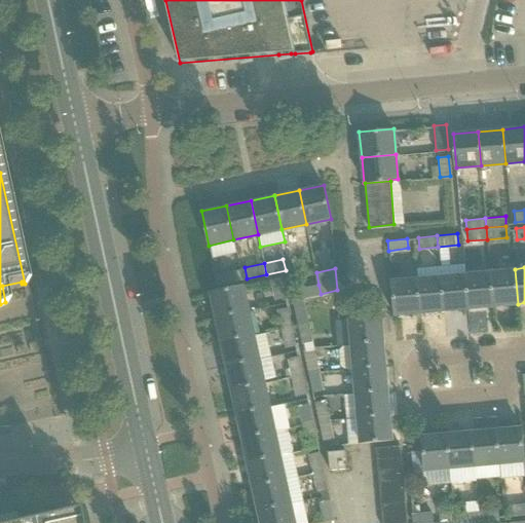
[(515,269),(490,271),(493,306),(518,304),(515,269)]
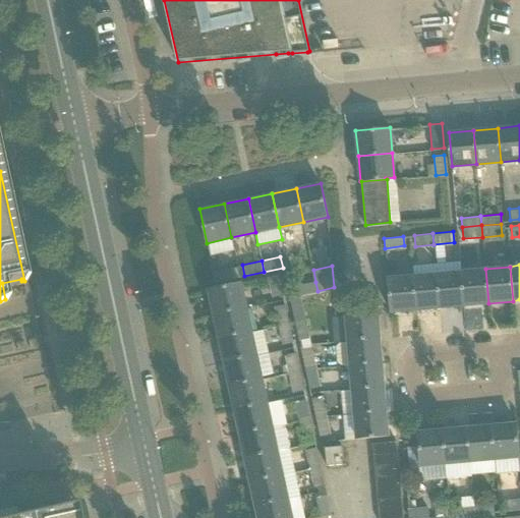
[(213,272),(215,281),(234,277),(232,268),(213,272)]
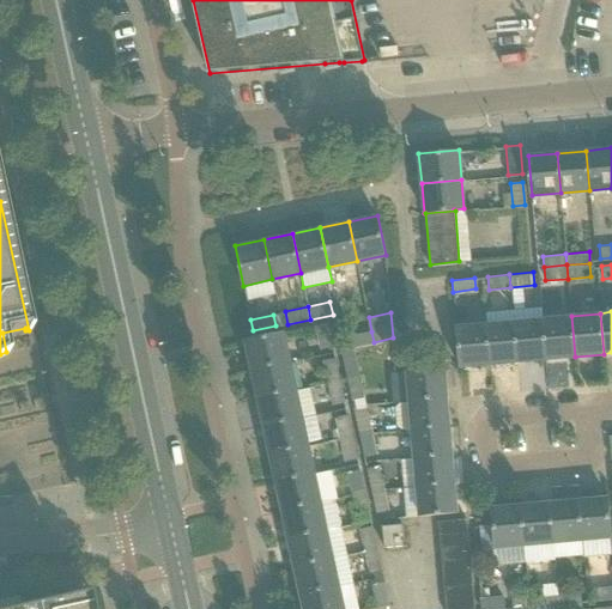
[(571,316),(543,318),(546,359),(575,357),(571,316)]
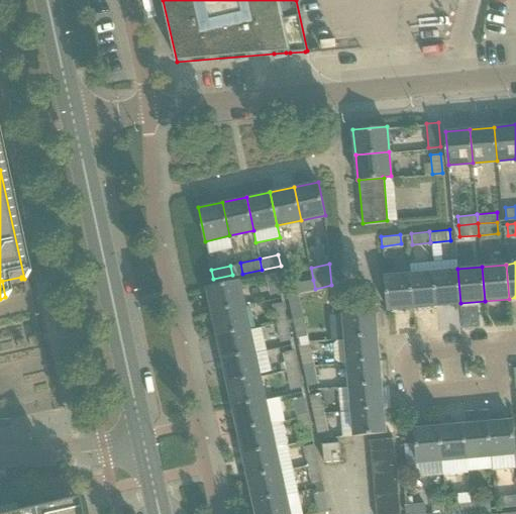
[(457,269),(433,271),(436,305),(460,303),(457,269)]
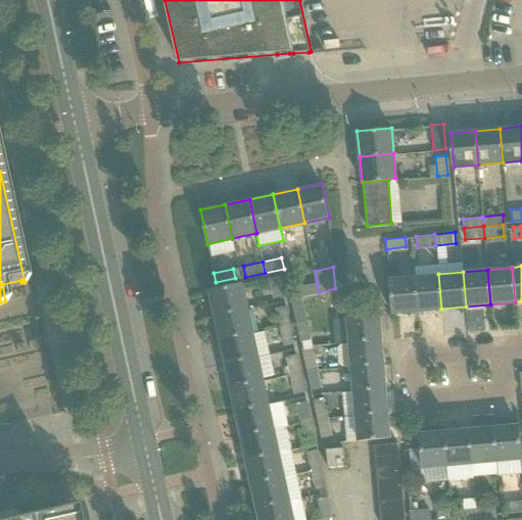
[(438,274),(414,277),(417,312),(441,309),(438,274)]
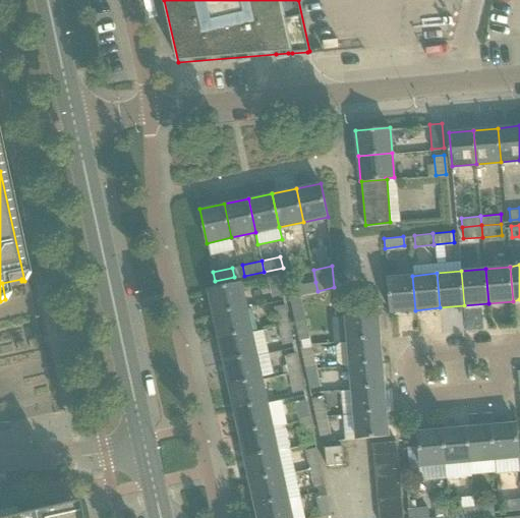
[(277,274),(268,276),(272,295),(281,293),(277,274)]
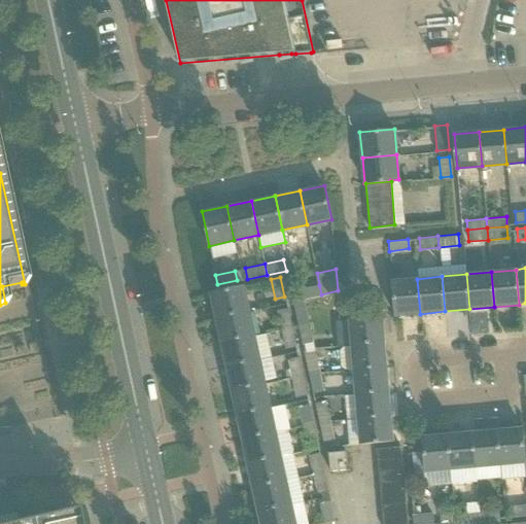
[(420,314),(417,279),(391,281),(394,316),(420,314)]
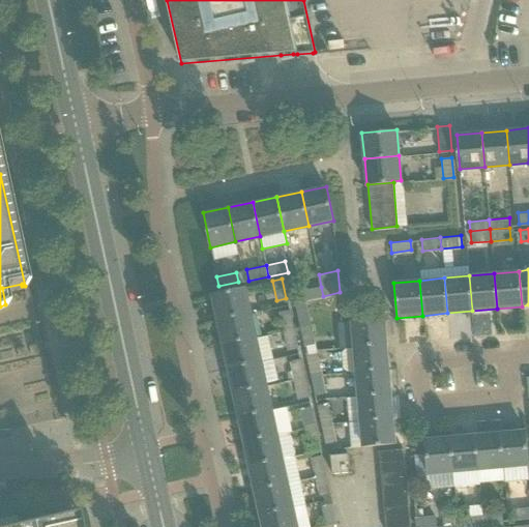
[(211,294),(216,319),(252,312),(245,286),(211,294)]
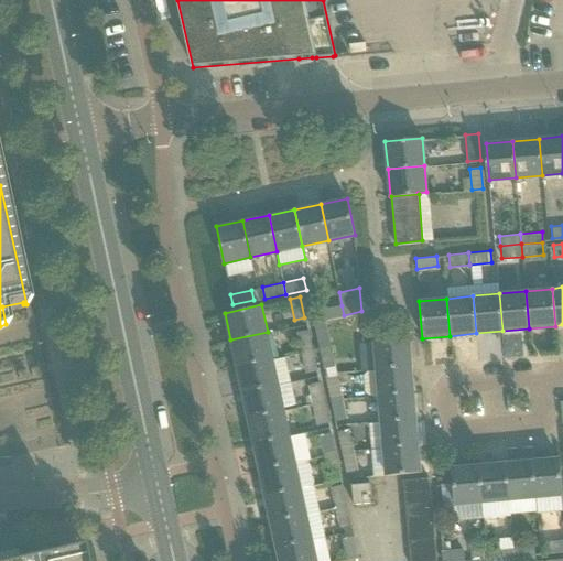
[(339,305),(323,310),(324,320),(344,315),(342,305),(340,305),(339,305)]
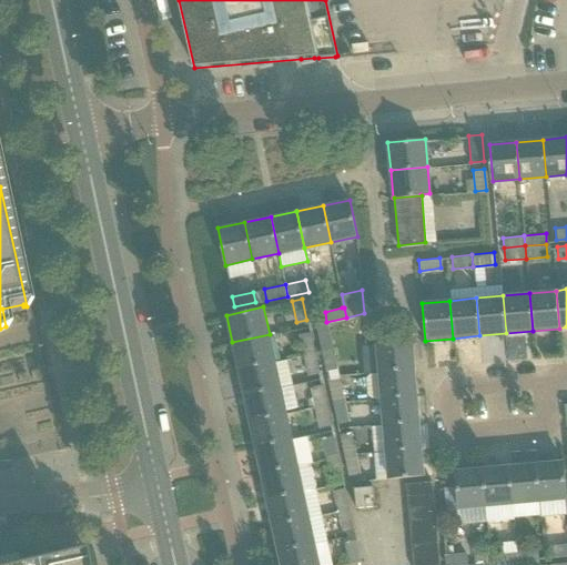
[(326,321),(315,324),(321,350),(333,347),(327,322),(326,322),(326,321)]
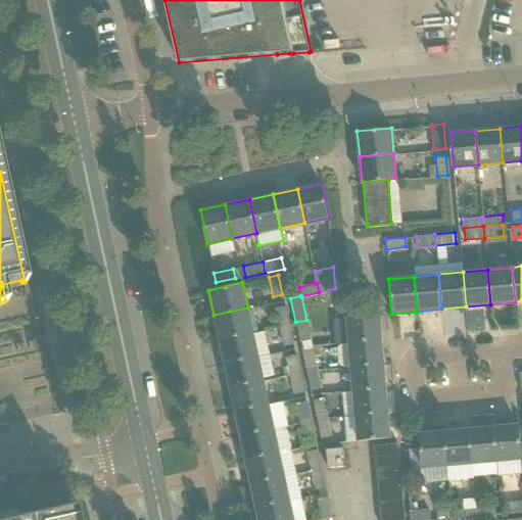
[(276,306),(279,325),(290,323),(286,304),(276,306)]
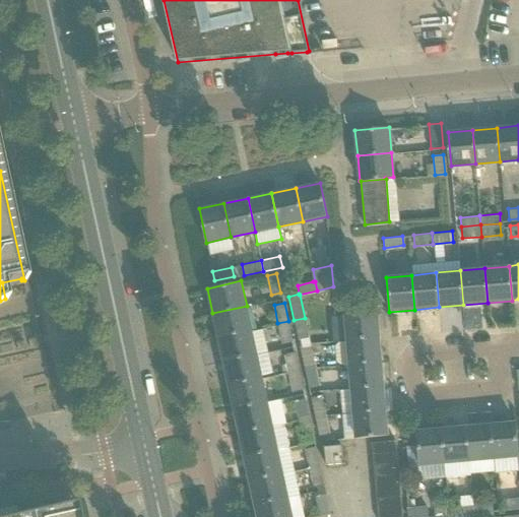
[(212,313),(217,336),(252,329),(247,306),(212,313)]
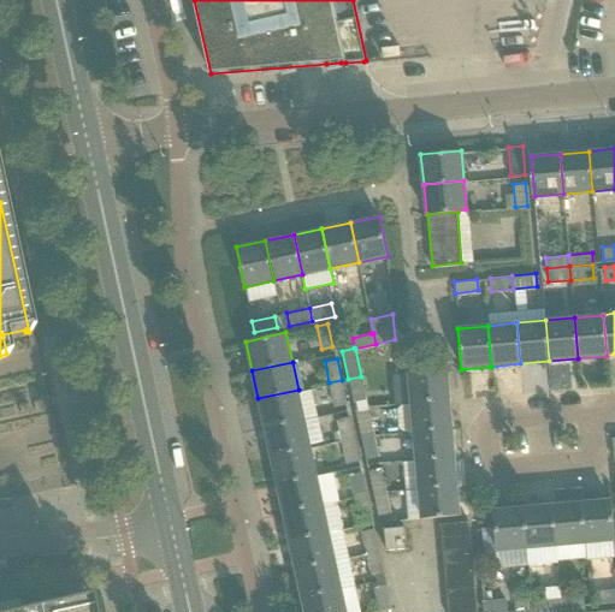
[(408,372),(412,402),(448,398),(444,369),(408,372)]
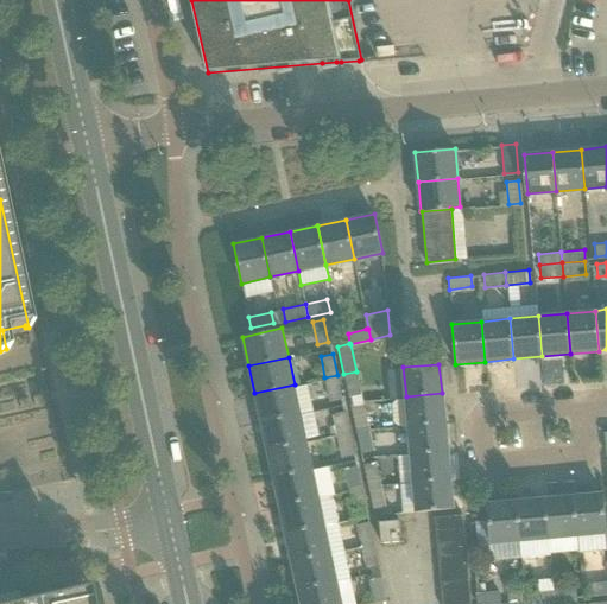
[(343,374),(348,396),(361,394),(356,372),(343,374)]
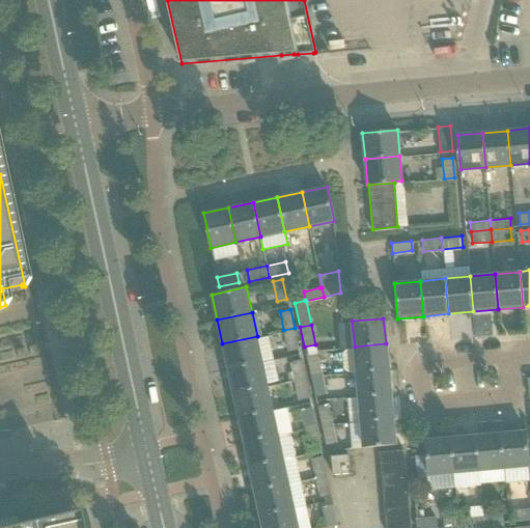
[(295,328),(283,330),(288,351),(299,348),(295,328)]
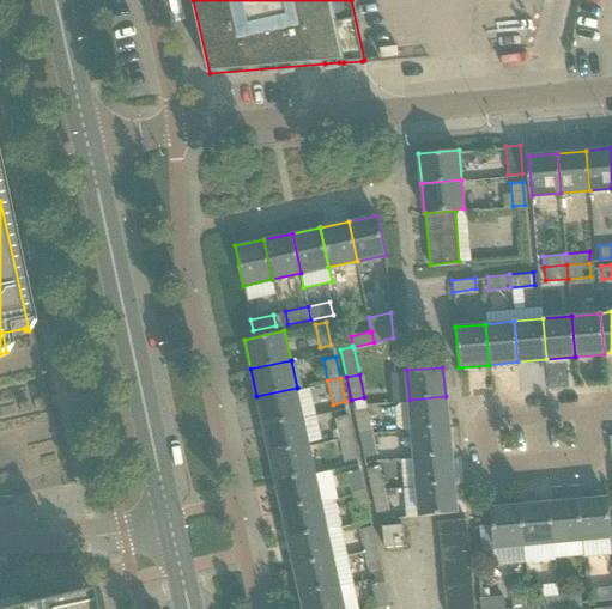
[(256,396),(262,425),(303,416),(297,388),(256,396)]
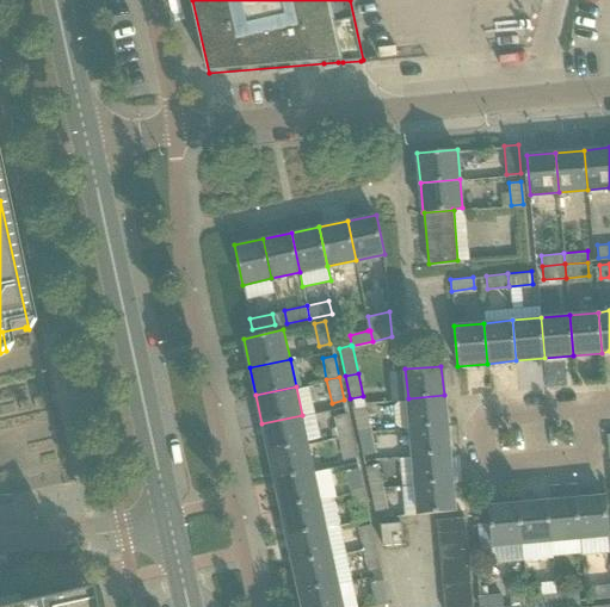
[(398,401),(393,406),(394,423),(400,427),(411,426),(411,427),(447,423),(444,395),(408,398),(408,400),(398,401)]
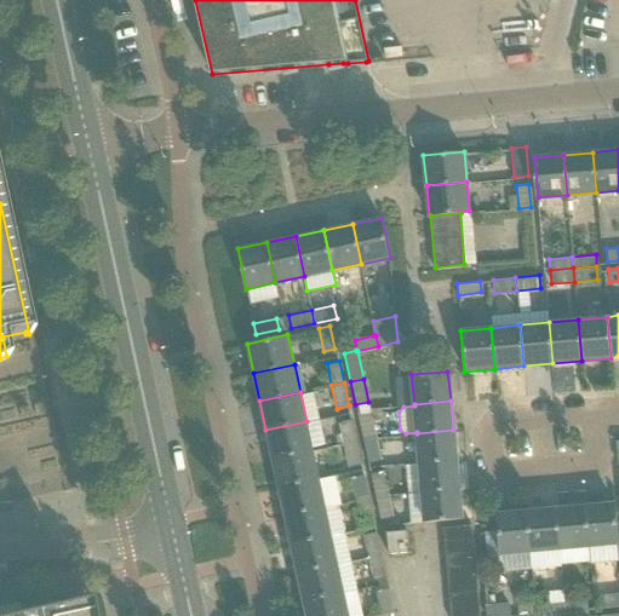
[(357,416),(362,438),(376,437),(371,414),(357,416)]
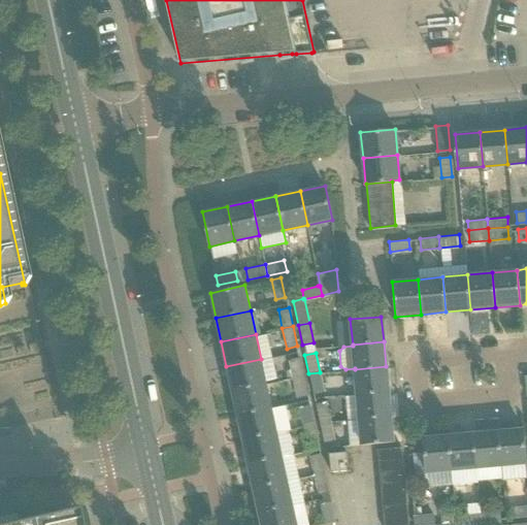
[(298,357),(289,359),(293,376),(302,374),(298,357)]
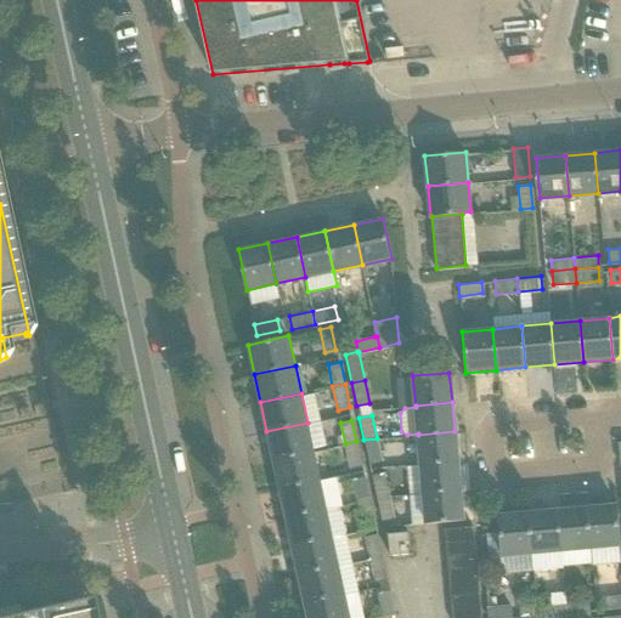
[(308,423),(266,431),(272,459),(314,451),(312,447),(326,444),(321,421),(308,424),(308,423)]
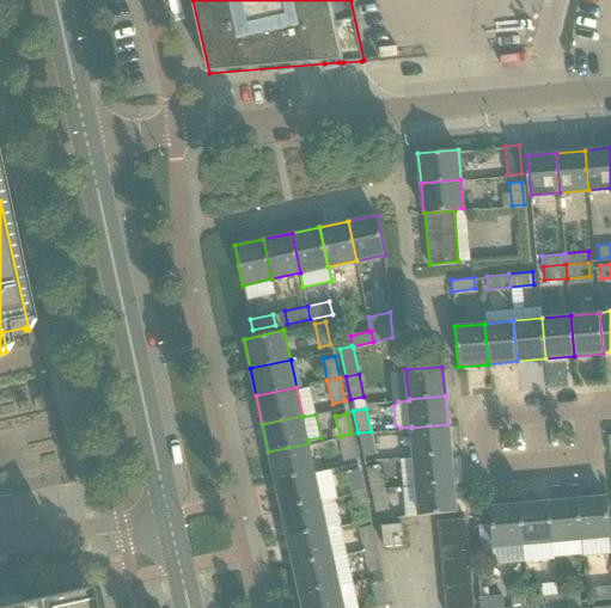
[(411,428),(414,456),(450,453),(447,424),(411,428)]
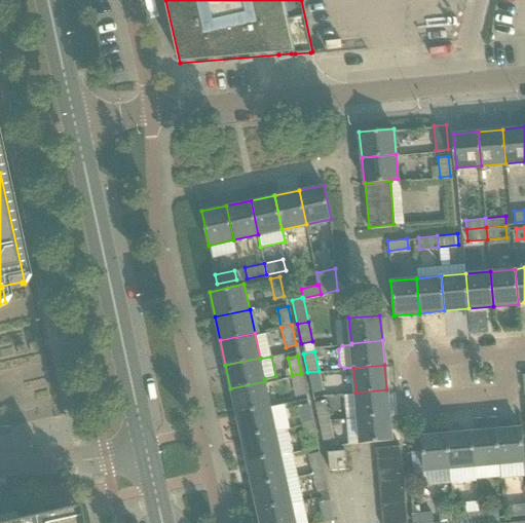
[(319,371),(307,372),(312,391),(323,389),(319,371)]
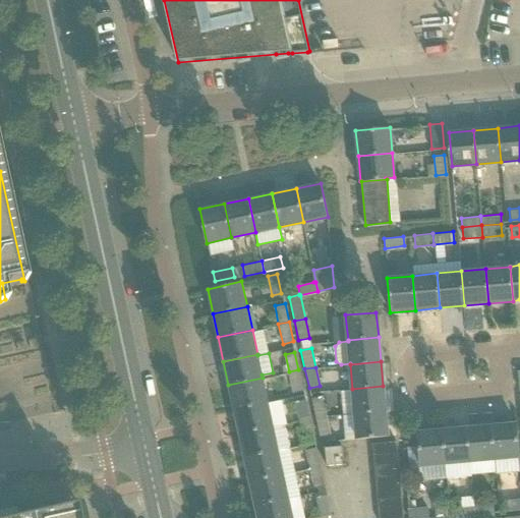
[(298,369),(289,371),(293,392),(302,390),(298,369)]
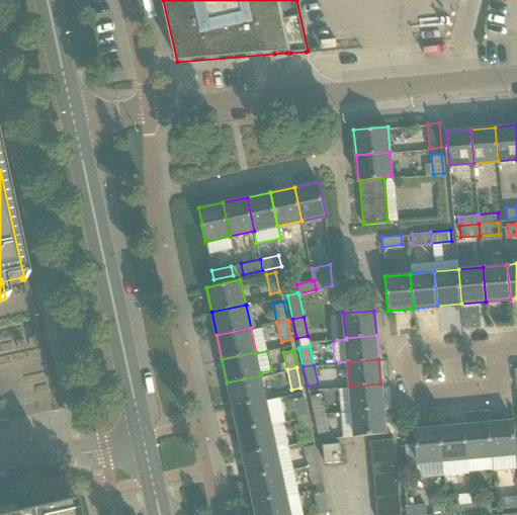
[(227,382),(232,407),(266,400),(261,375),(227,382)]
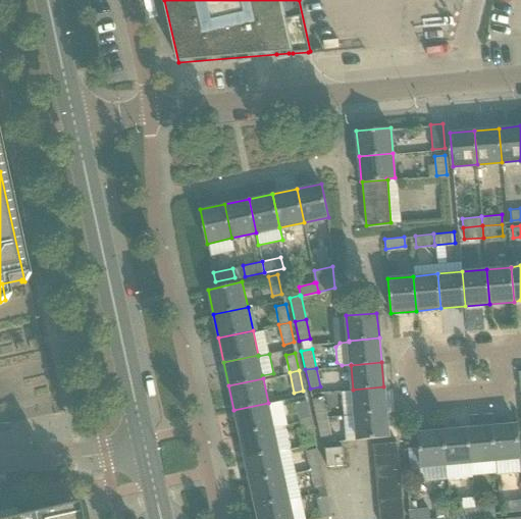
[(353,390),(355,414),(385,411),(383,386),(353,390)]
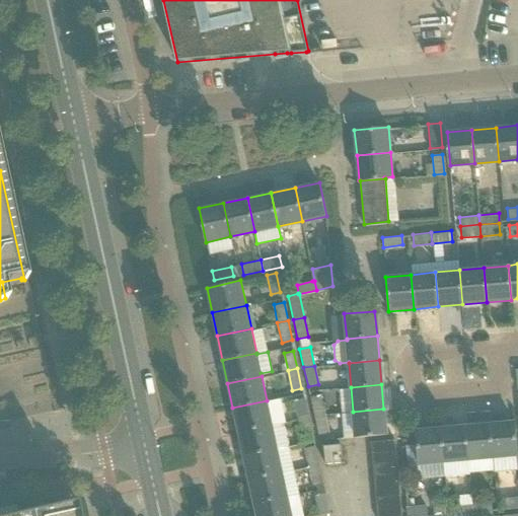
[(310,396),(314,415),(325,414),(321,394),(310,396)]
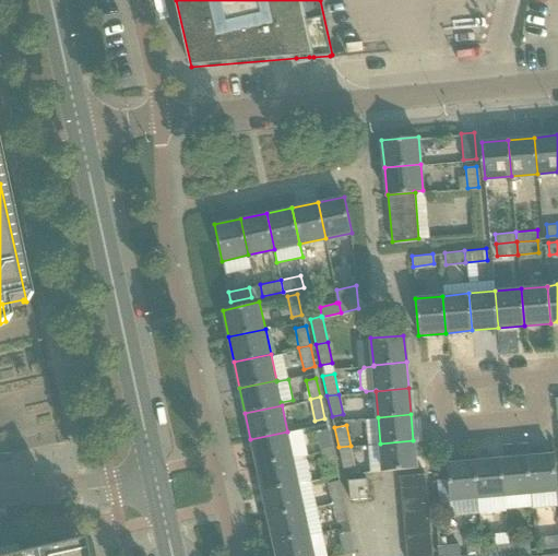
[(327,428),(317,430),(321,450),(331,448),(327,428)]
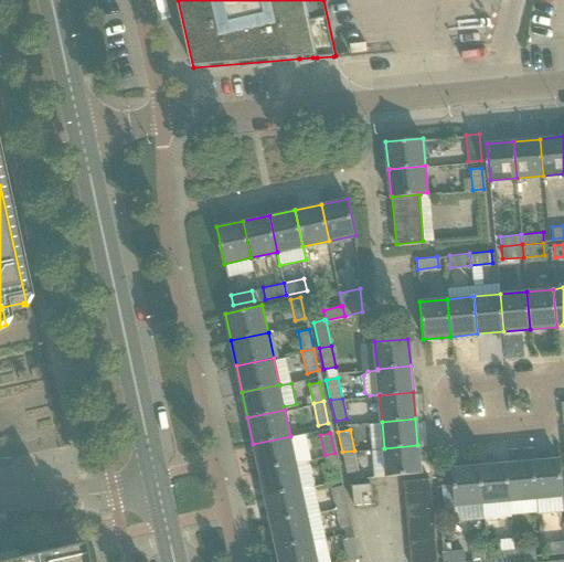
[(253,444),(259,469),(296,462),(290,436),(253,444)]
